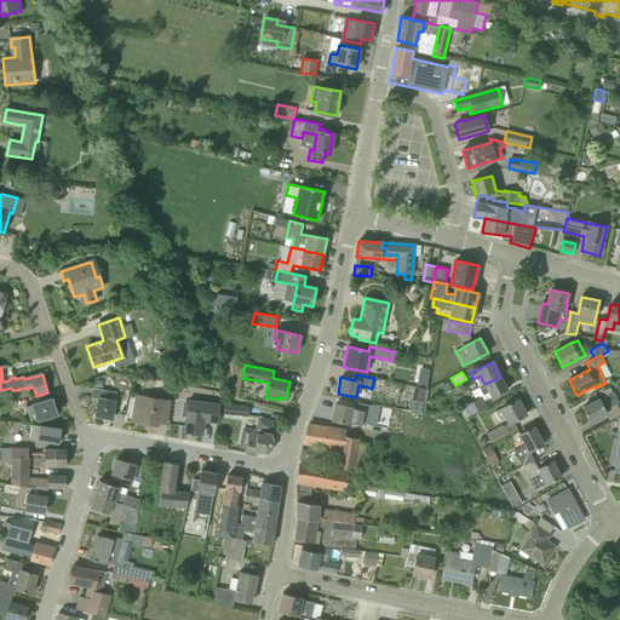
[(492,399),(497,396),(507,391),(500,377),(484,384),(478,388),(483,396),(489,392),(492,399)]
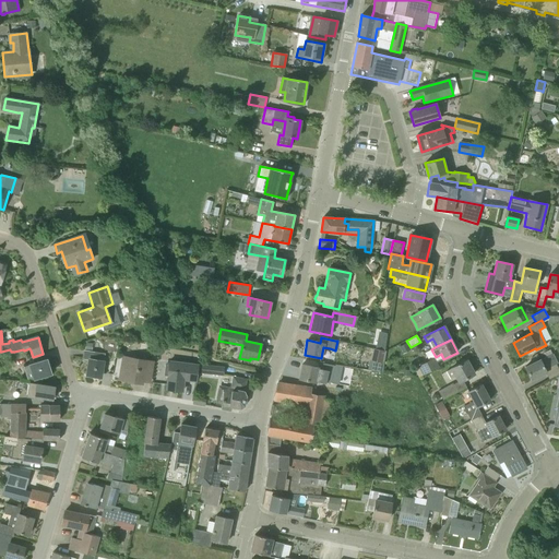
[(373,348),(370,360),(383,364),(385,352),(373,348)]
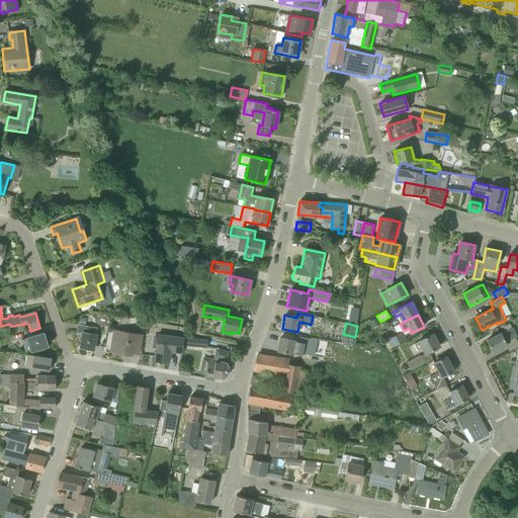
[(77,332),(82,333),(80,348),(93,350),(96,335),(95,335),(96,328),(79,326),(77,332)]
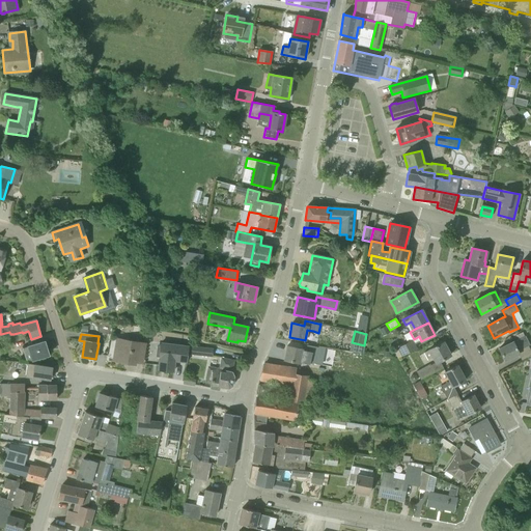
[(505,361),(519,355),(522,360),(530,355),(530,351),(528,346),(530,345),(525,336),(512,342),(499,348),(505,361)]
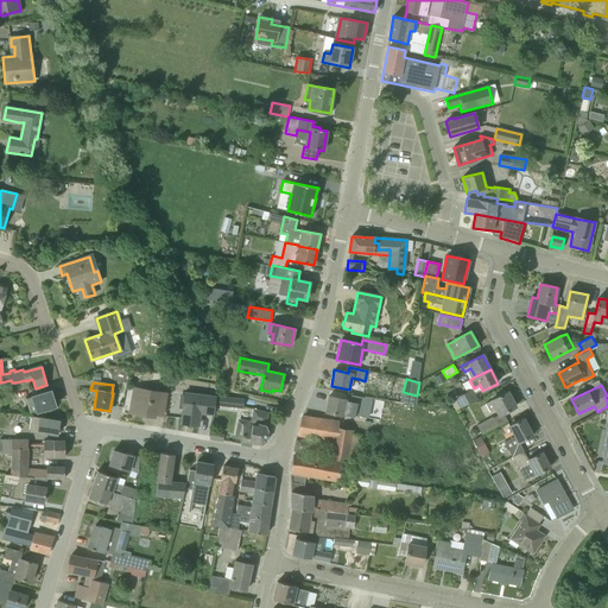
[(156,418),(160,392),(133,387),(128,413),(156,418)]
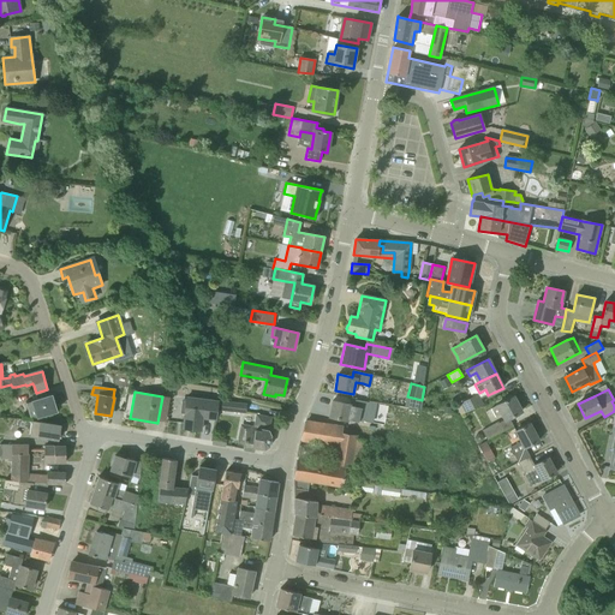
[(30,417),(39,417),(57,411),(52,395),(25,402),(30,417)]
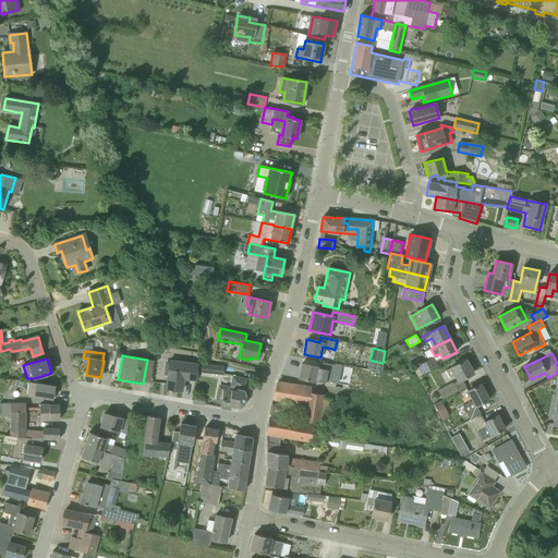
[(419,366),(420,367),(423,374),(437,366),(434,360),(431,362),(429,360),(419,366)]
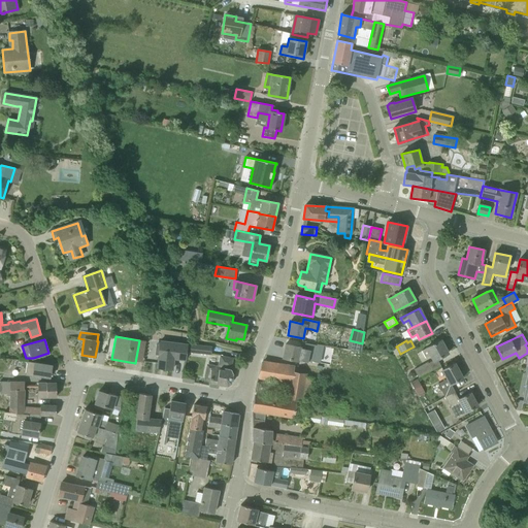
[(433,361),(438,358),(448,354),(440,340),(426,348),(426,349),(422,351),(426,358),(430,356),(433,361)]
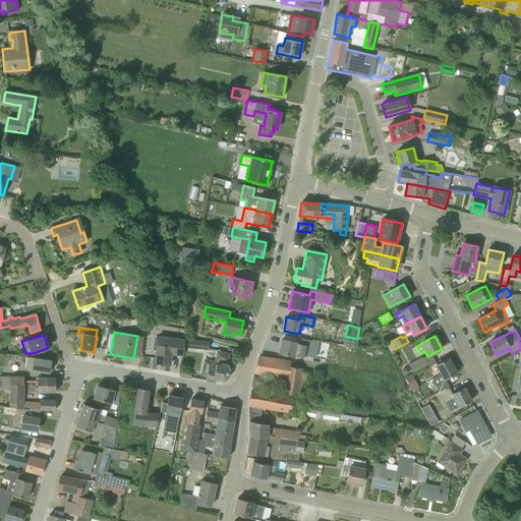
[(184,347),(185,341),(158,337),(158,339),(155,338),(154,350),(157,351),(155,363),(170,364),(171,354),(183,355),(184,347)]
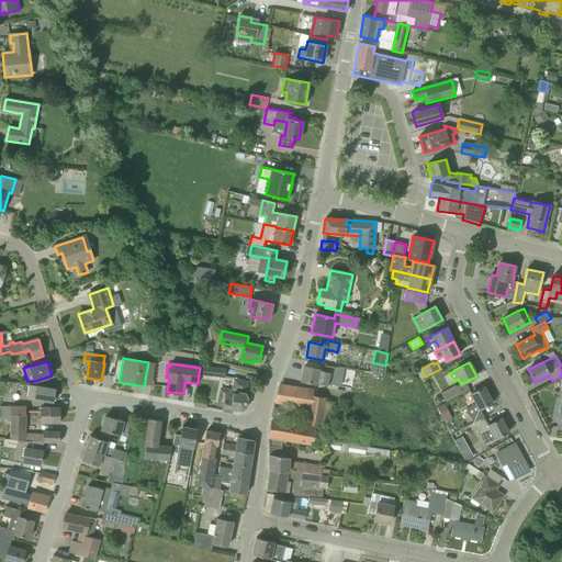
[(301,381),(317,384),(326,386),(328,377),(335,378),(337,368),(325,366),(324,372),(321,371),(321,370),(304,367),(301,381)]
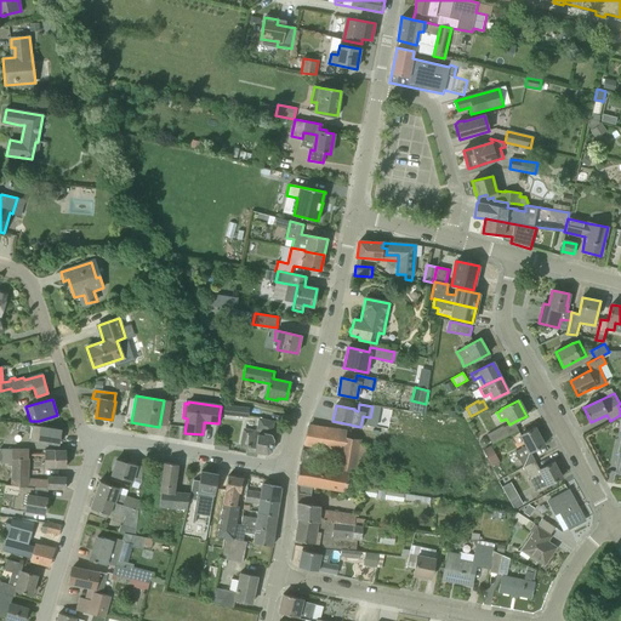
[(220,414),(249,417),(249,409),(221,405),(221,406),(220,414)]
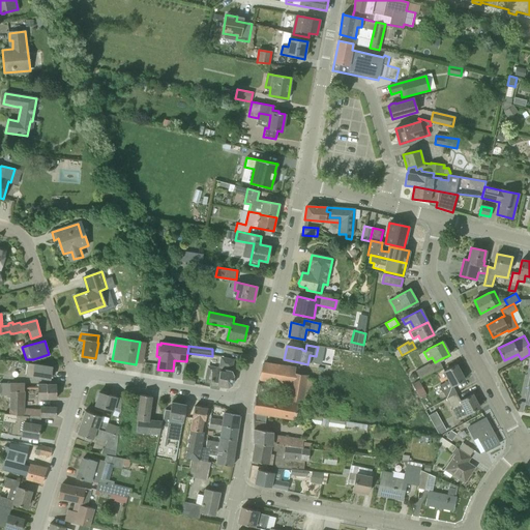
[(213,367),(210,383),(209,387),(218,389),(219,386),(228,388),(232,385),(232,384),(234,384),(235,379),(233,379),(233,376),(231,371),(231,370),(232,370),(234,359),(221,357),(218,367),(219,367),(219,369),(213,367)]
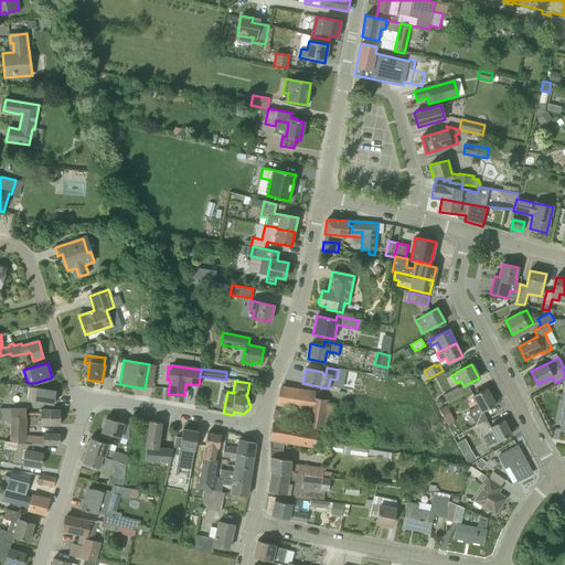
[(27,402),(34,404),(42,405),(42,403),(53,404),(55,391),(29,386),(27,402)]
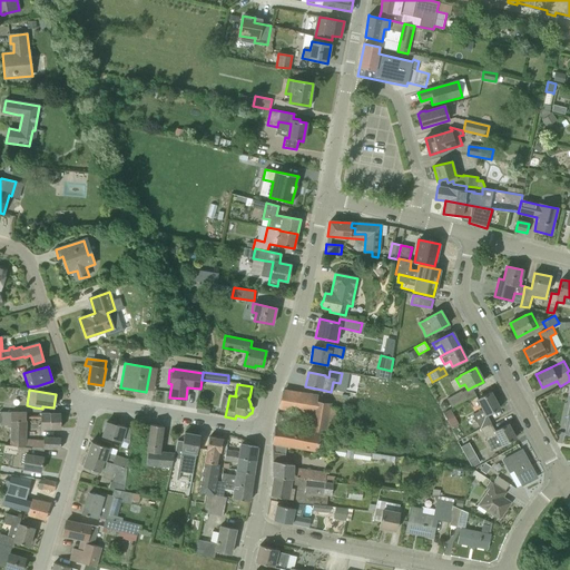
[(467,400),(462,392),(462,391),(446,399),(452,408),(467,400)]
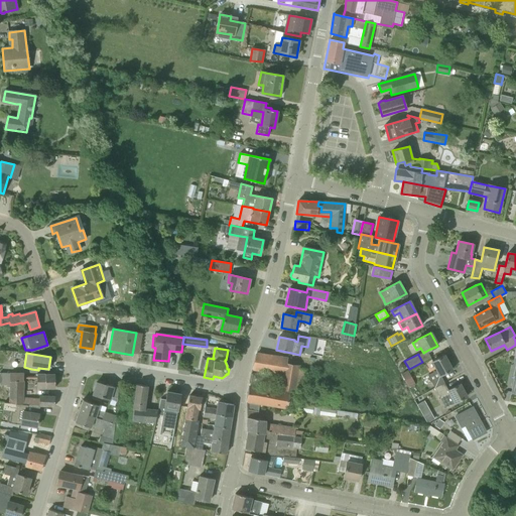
[(285,360),(257,355),(256,355),(252,368),(282,373),(279,389),(294,392),(294,391),(300,392),(301,384),(296,383),(299,366),(285,364),(285,360)]
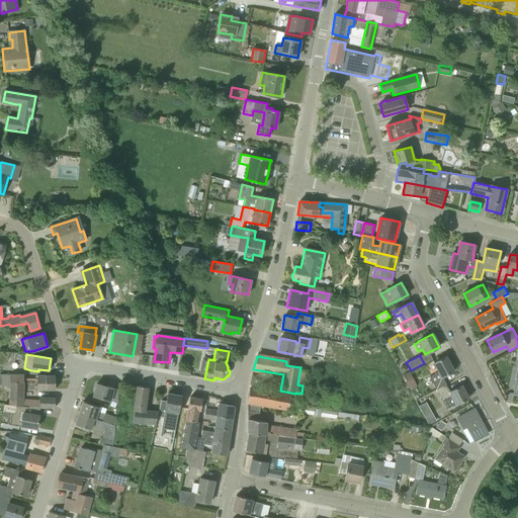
[(436,390),(446,384),(442,377),(453,371),(446,357),(427,367),(432,375),(429,377),(436,390)]
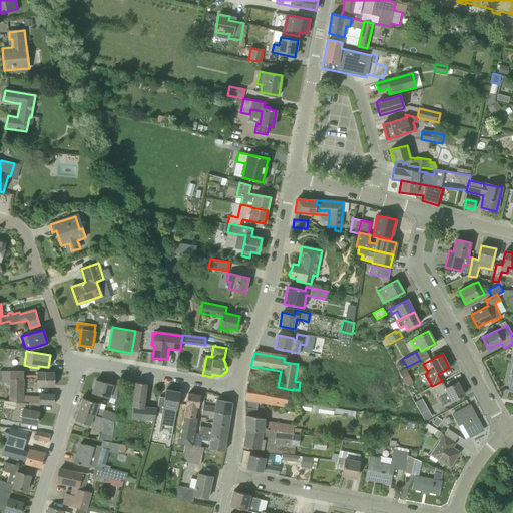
[(188,373),(188,369),(184,368),(184,366),(178,364),(177,371),(188,373)]
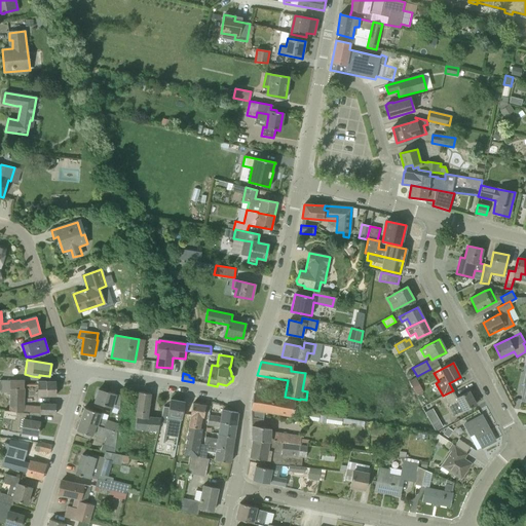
[(0,392),(9,393),(9,388),(25,388),(25,380),(10,380),(0,379),(0,392)]
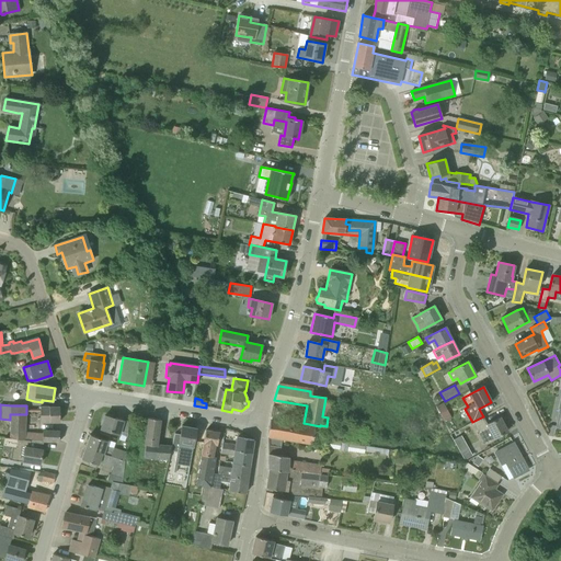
[(59,408),(39,407),(41,422),(50,422),(60,422),(59,408)]
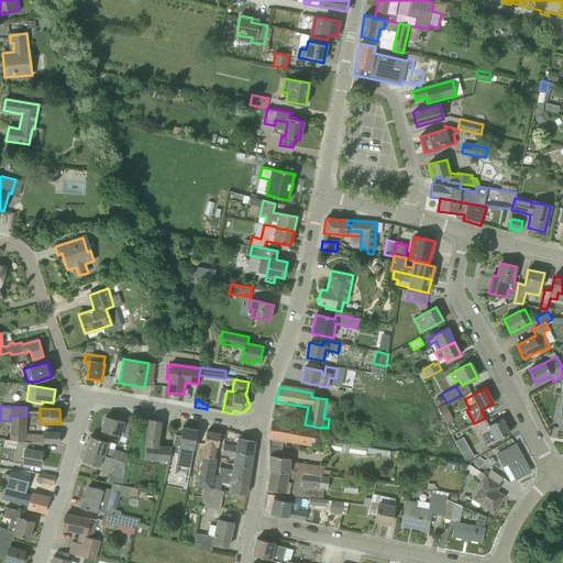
[(30,442),(43,443),(59,443),(59,433),(43,432),(43,435),(40,435),(25,434),(26,423),(26,416),(10,416),(10,421),(10,440),(30,442)]
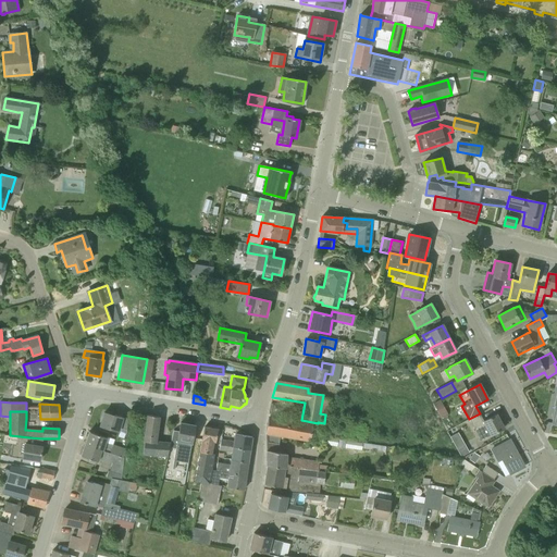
[(127,430),(128,419),(114,415),(114,416),(104,413),(100,425),(110,429),(109,429),(119,431),(120,428),(127,430)]
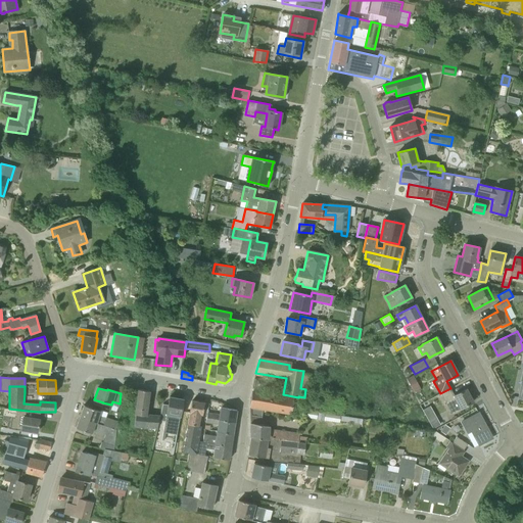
[(466,389),(457,394),(455,395),(450,388),(440,393),(446,405),(456,399),(461,409),(473,402),(466,389)]
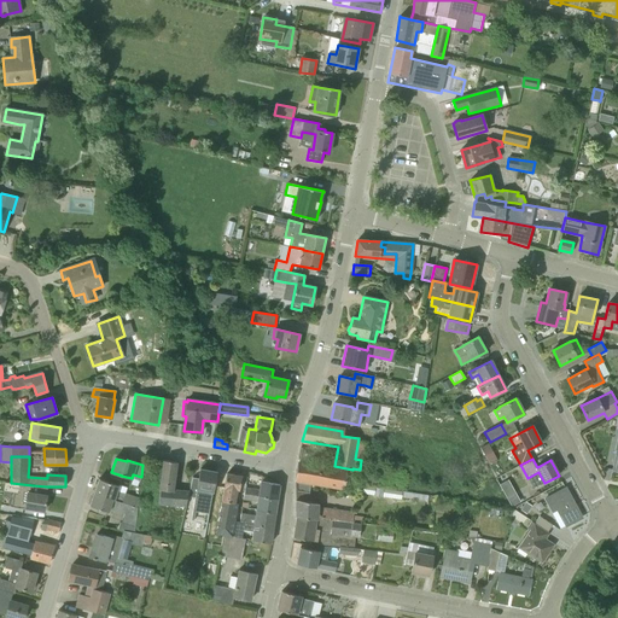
[(176,462),(164,460),(158,503),(185,506),(187,497),(190,491),(173,490),(176,462)]
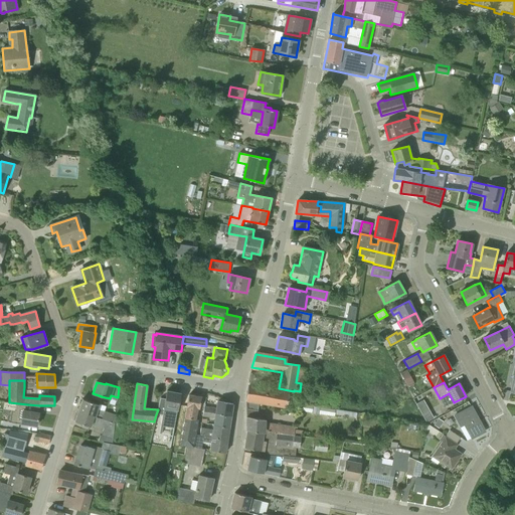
[(286,407),(289,392),(248,385),(245,399),(259,402),(286,407)]
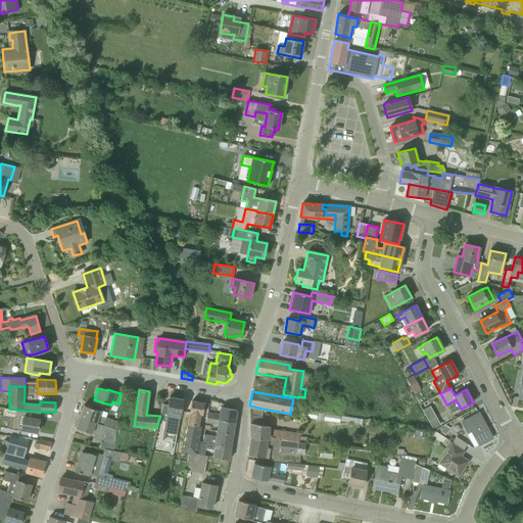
[(162,405),(160,416),(158,421),(164,421),(163,433),(177,435),(183,399),(170,397),(168,406),(162,405)]
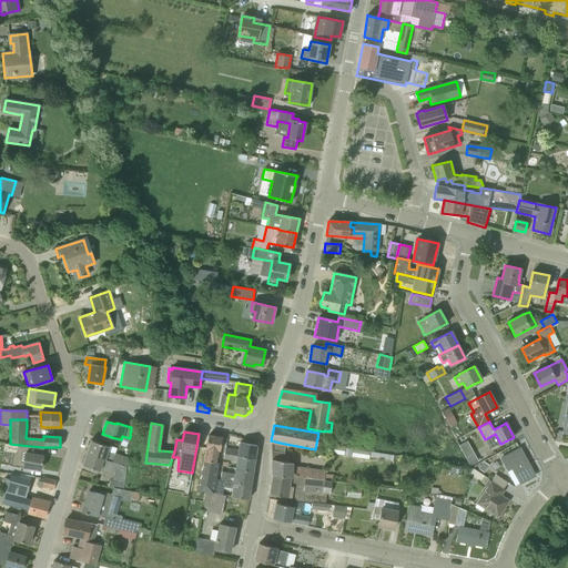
[(222,438),(209,436),(203,466),(198,496),(204,497),(205,493),(206,493),(214,494),(216,480),(216,476),(214,476),(215,468),(217,450),(220,450),(222,438)]
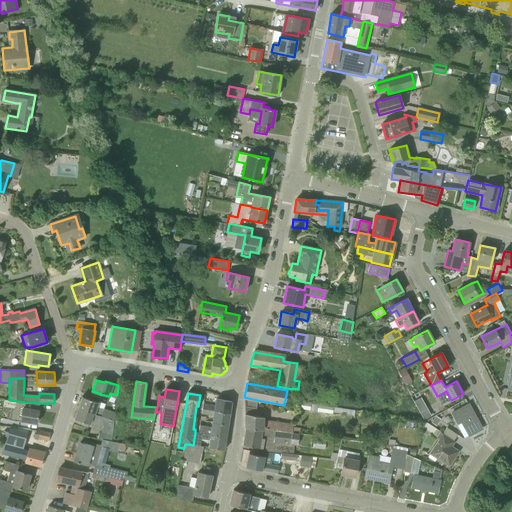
[(82,397),(78,408),(114,421),(115,413),(97,407),(98,402),(82,397)]
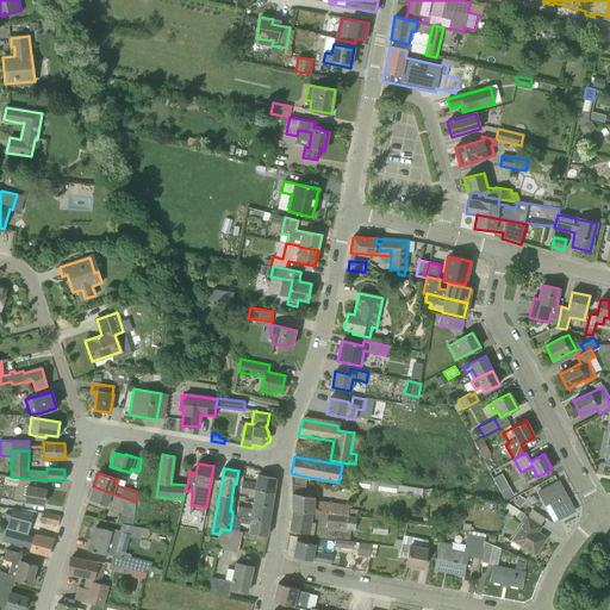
[(306,477),(291,473),(291,483),(305,485),(306,477)]
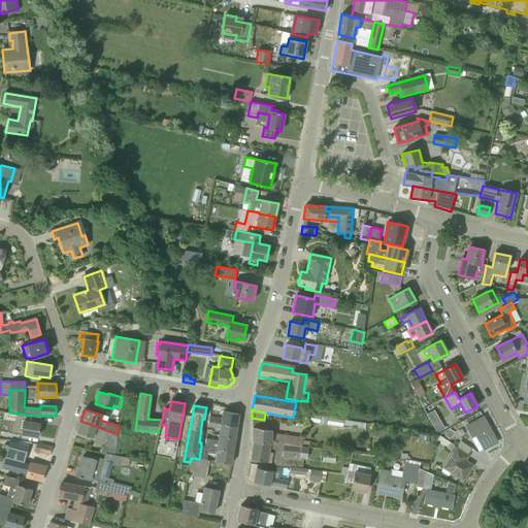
[(208,422),(237,427),(239,415),(228,413),(223,411),(222,419),(209,417),(208,422)]
